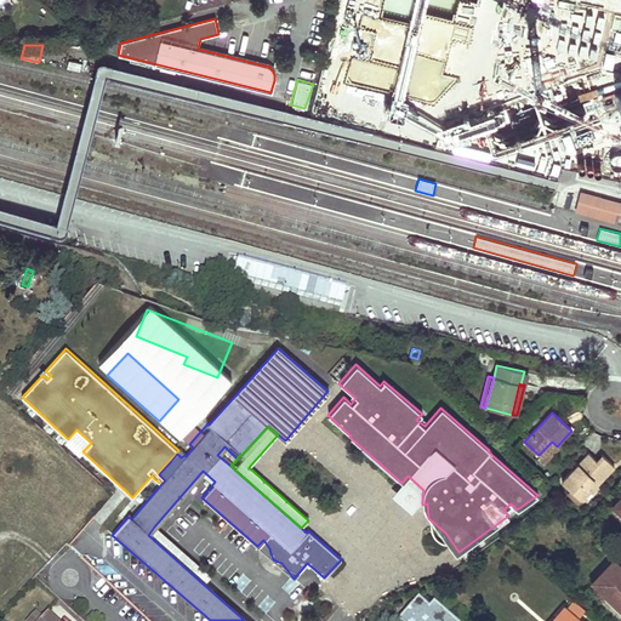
[(224,446),(217,455),(231,466),(237,459),(224,446)]
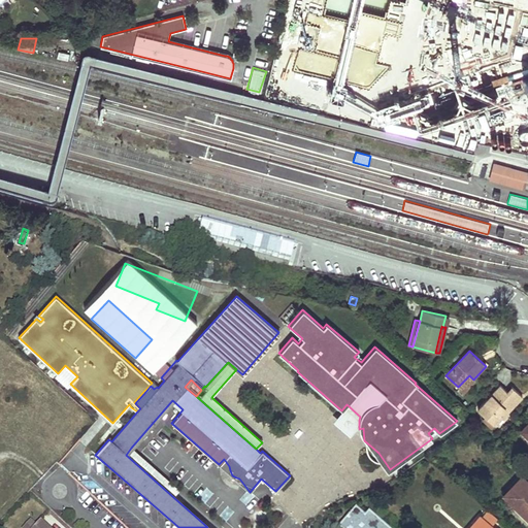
[(499,416),(502,418),(522,397),(512,387),(506,392),(500,386),(477,408),(485,417),(493,423),(499,416)]
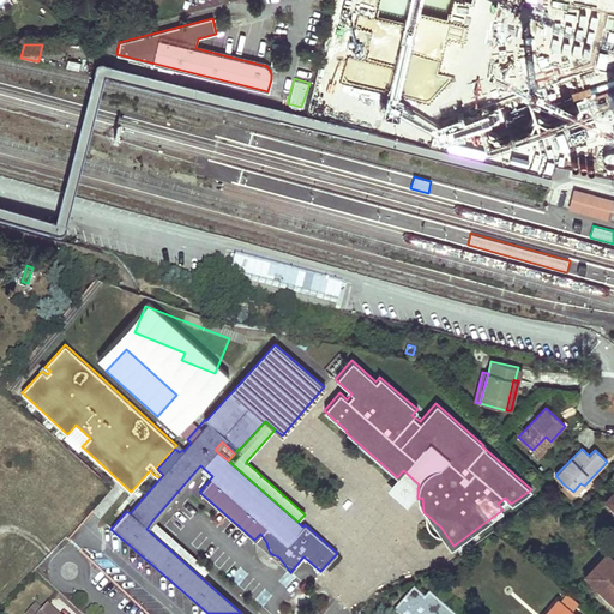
[(584,486),(581,483),(573,492),(576,494),(584,486)]
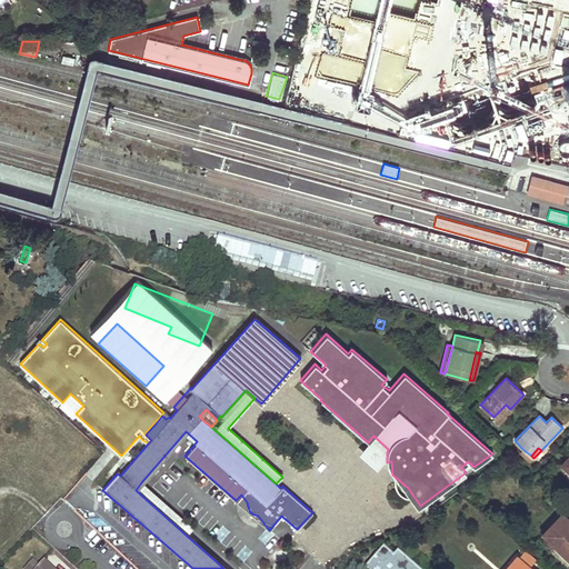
[(531,456),(522,449),(519,452),(530,462),(533,458),(531,456)]
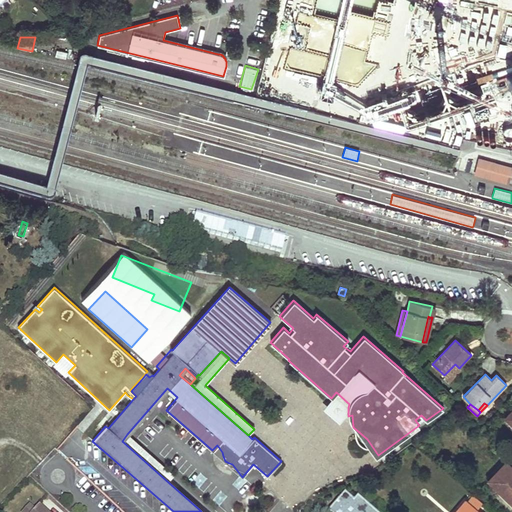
[(511,429),(511,422),(505,416),(502,420),(511,429)]
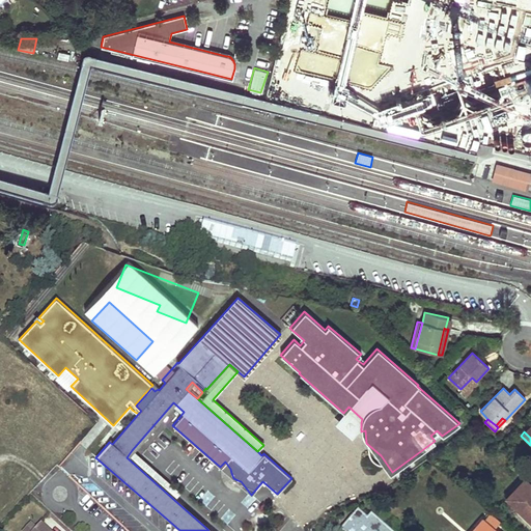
[(381,455),(366,443),(389,474),(392,472),(381,455)]
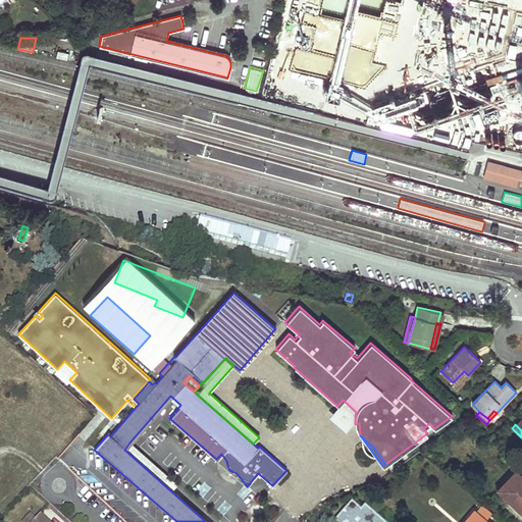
[(177,485),(129,442),(124,450),(171,491),(177,485)]
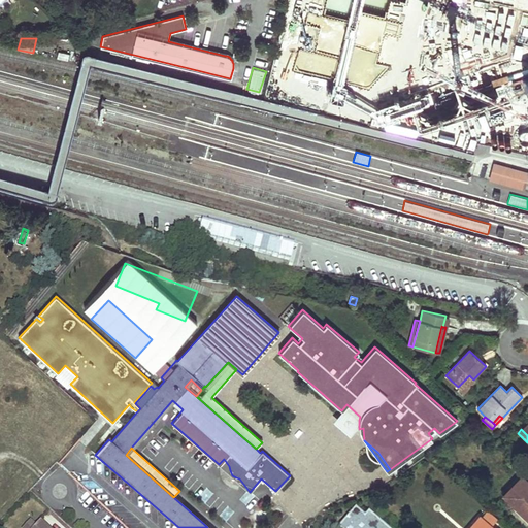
[(521,465),(527,471),(527,461),(520,454),(515,460),(521,465)]
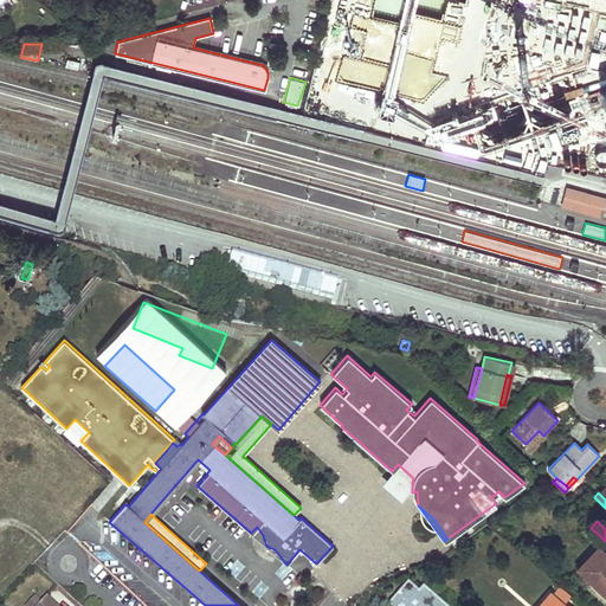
[(263,535),(257,527),(251,533),(287,565),(275,549),(271,548),(266,546),(264,540),(263,535)]
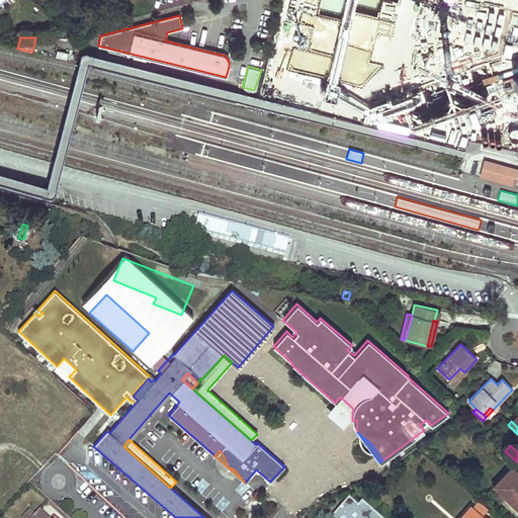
[(500,456),(503,458),(505,461),(508,459),(511,456),(505,451),(500,456)]
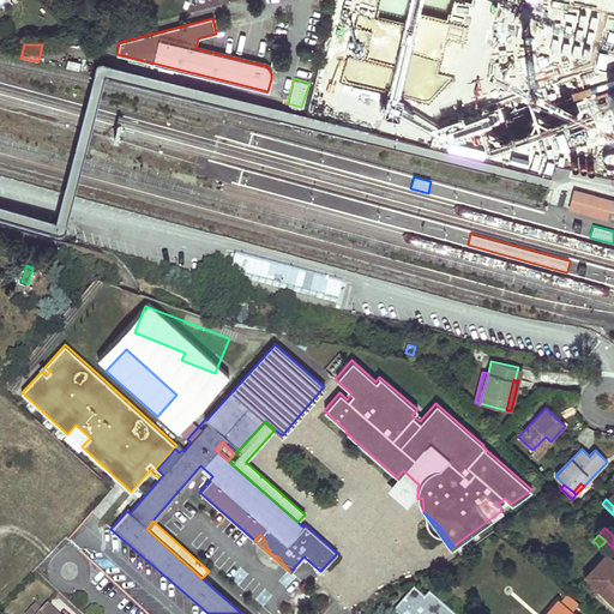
[(613,548),(606,541),(602,545),(613,555),(613,548)]
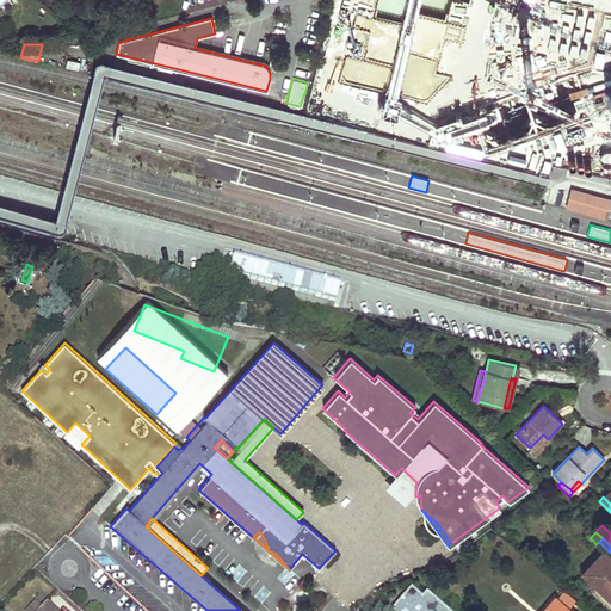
[(580,571),(582,573),(585,571),(604,551),(600,549),(580,571)]
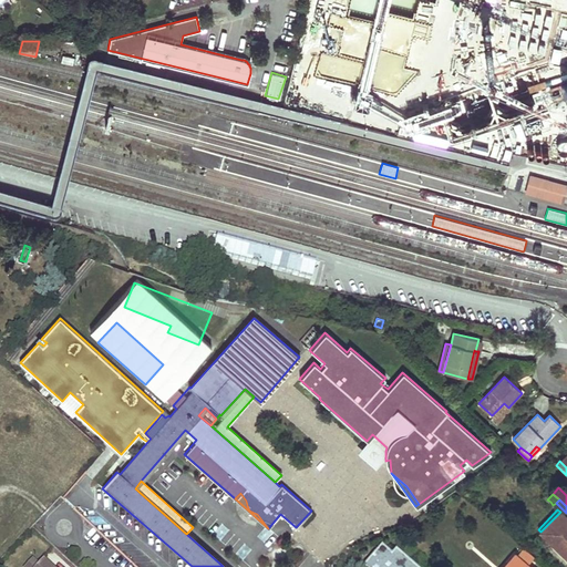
[(556,542),(555,543),(554,544),(566,555),(566,517),(560,512),(543,529),(556,542)]
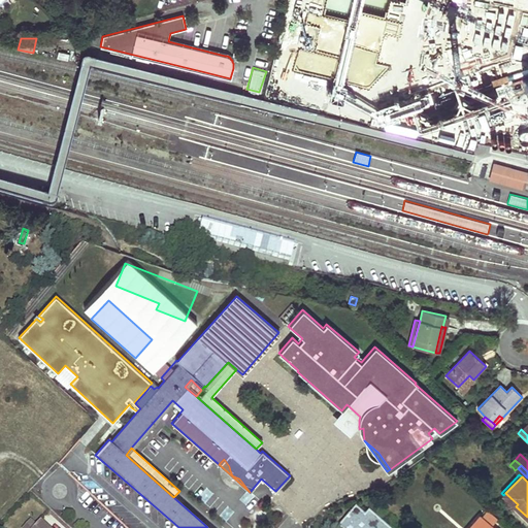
[(251,509),(259,500),(248,491),(239,499),(251,509)]
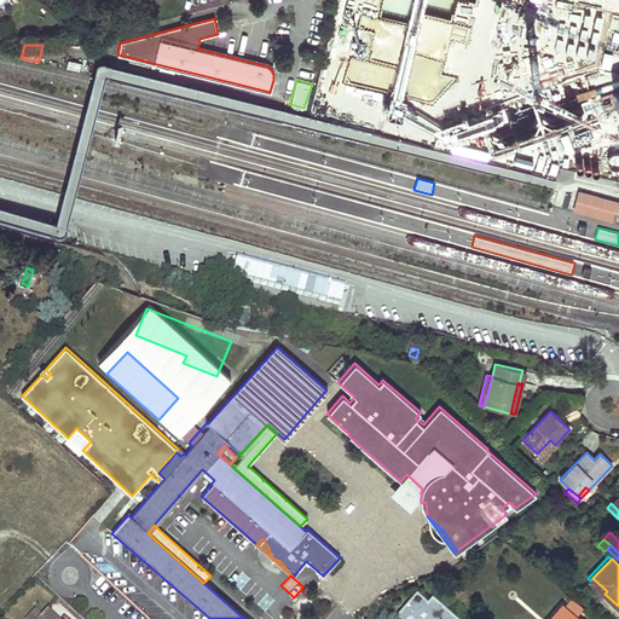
[(606,593),(607,591),(593,578),(590,580),(605,594),(606,593)]
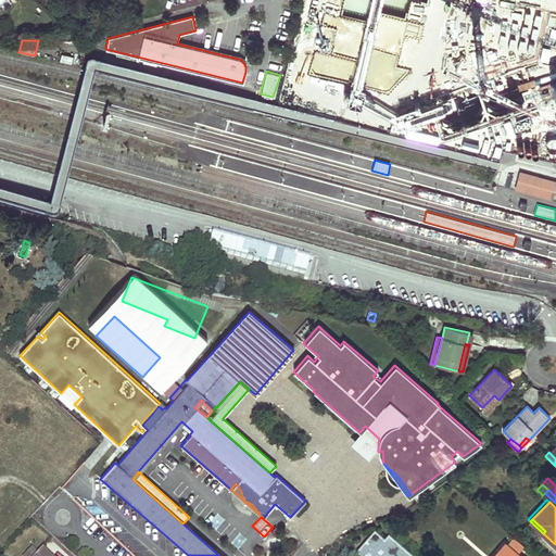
[(404,555),(387,540),(382,544),(371,535),(354,555),(404,555)]
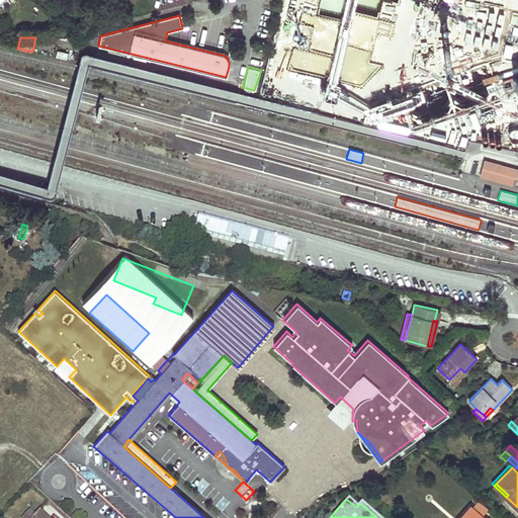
[(483,517),(470,507),(459,517),(483,517)]
